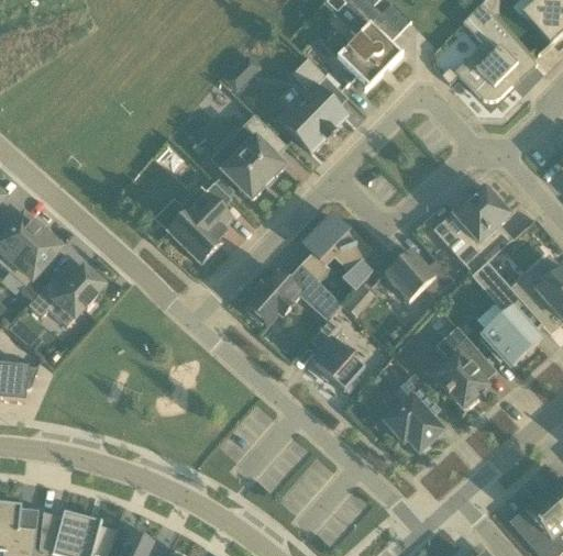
[(398,32),(399,31),(367,0),(345,0),(344,1),(360,15),(350,26),(357,35),(337,56),(366,86),(363,90),(364,91),(382,74),(378,70),(386,63),(388,66),(401,53),(400,52),(399,53),(389,42),(392,40),(390,39),(388,41),(386,39),(395,29),(398,32)]
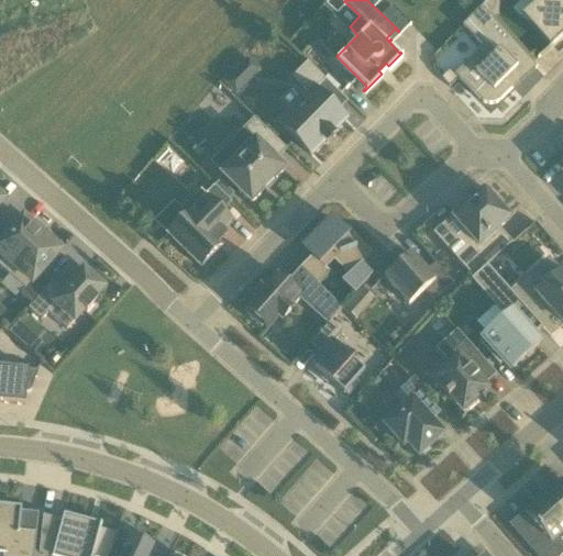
[(534,0),(521,12),(549,43),(562,30),(562,0),(534,0)]
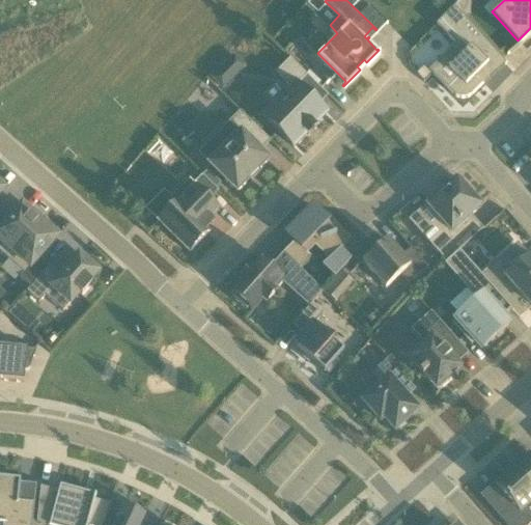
[(480,74),(487,65),(484,62),(488,59),(483,55),(493,46),(505,60),(506,59),(454,1),(437,20),(460,44),(446,57),(451,62),(449,64),(456,72),(448,81),(430,64),(429,65),(454,89),(456,91),(459,92),(463,93),(466,93),(469,92),(471,91),(473,89),(484,79),(480,74)]
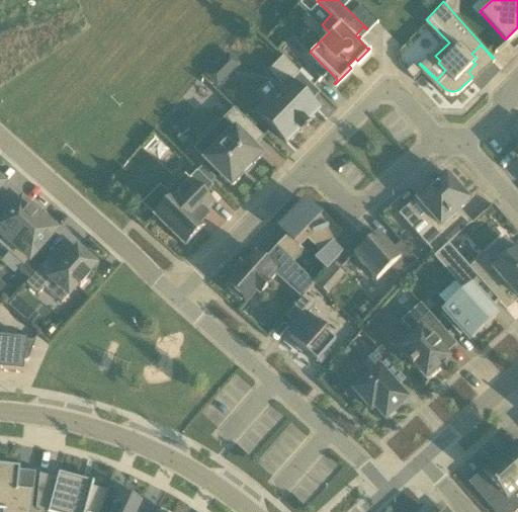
[(299,124),(305,119),(307,121),(308,119),(306,118),(319,105),(290,78),(299,69),(282,53),(269,67),(284,82),(257,110),(286,139),(298,125),(300,128),(301,126),(299,124)]
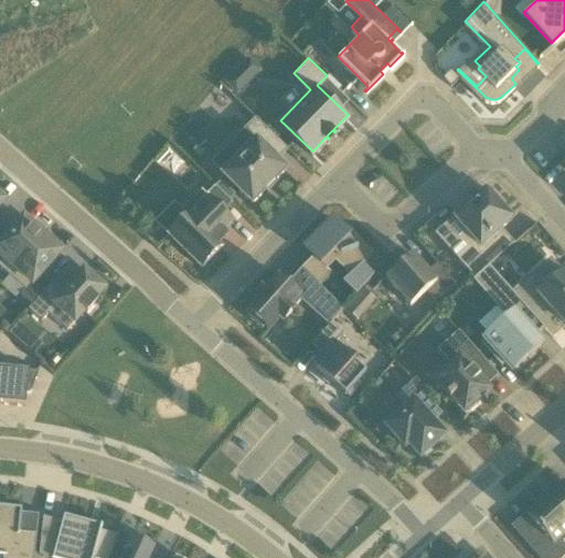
[(450,83),(459,73),(451,64),(443,73),(450,83)]
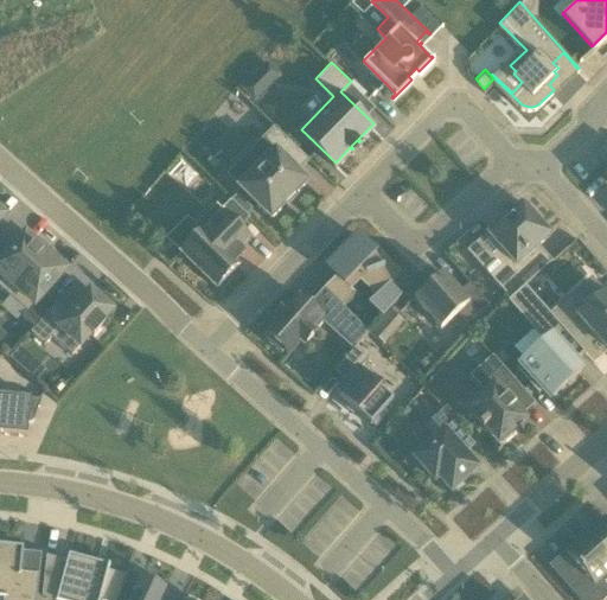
[(266,84),(254,72),(242,84),(254,95),(266,84)]
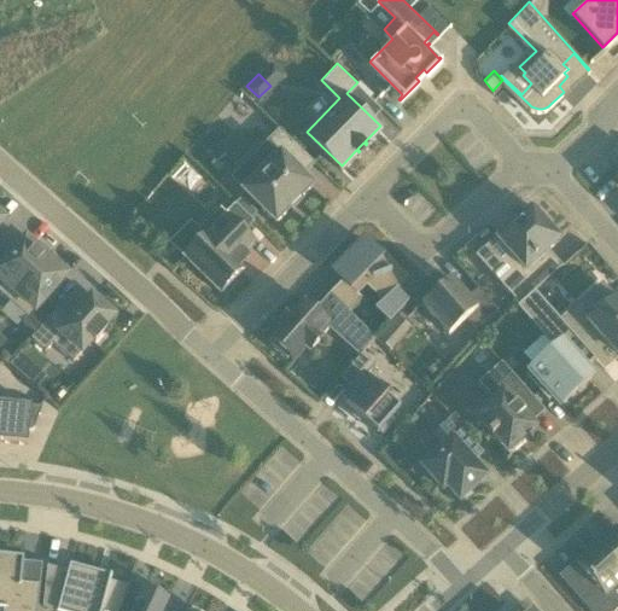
[(243,186),(275,219),(290,204),(291,207),(299,197),(298,196),(313,181),(302,170),(314,158),(279,124),(249,155),(262,167),(243,186)]
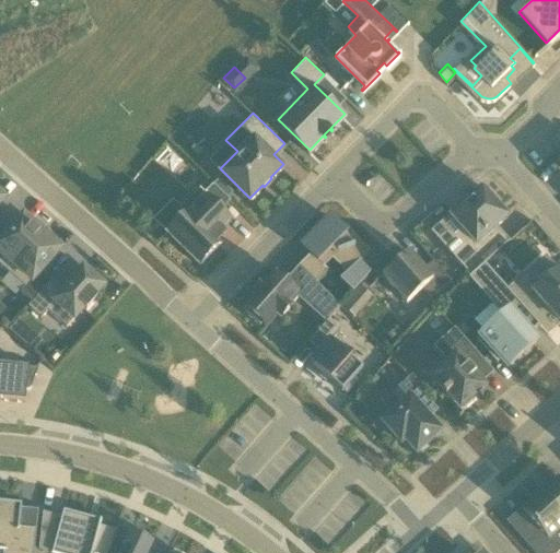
[(217,236),(216,237),(213,235),(231,216),(220,206),(228,197),(229,198),(230,197),(213,180),(212,181),(212,183),(205,190),(200,186),(181,204),(186,210),(166,228),(199,261),(219,240),(217,237),(217,236)]
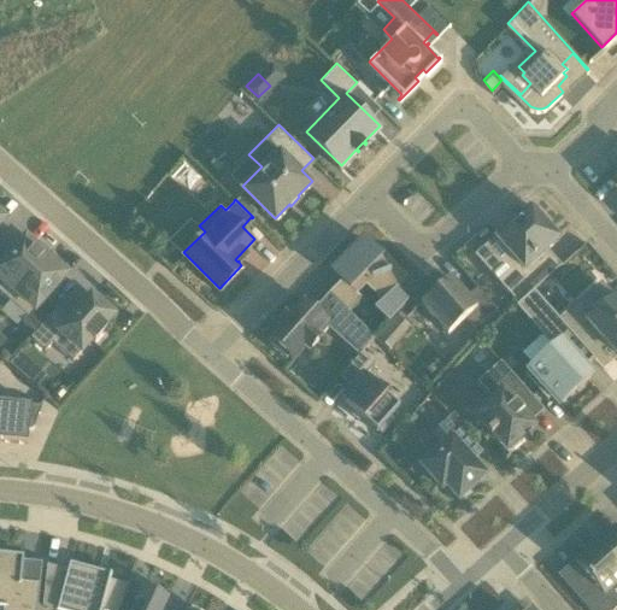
[(517,300),(533,286),(560,260),(547,246),(558,235),(544,220),(547,216),(536,205),(533,207),(530,205),(495,235),(510,251),(501,257),(510,267),(498,277),(517,300)]
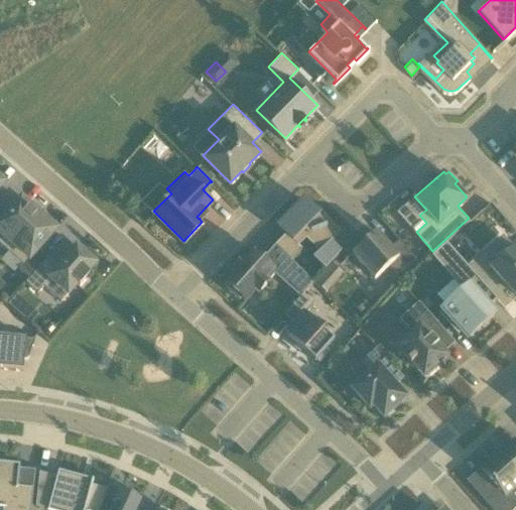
[(0,214),(0,241),(6,247),(40,209),(30,199),(27,202),(21,196),(3,217),(0,214)]
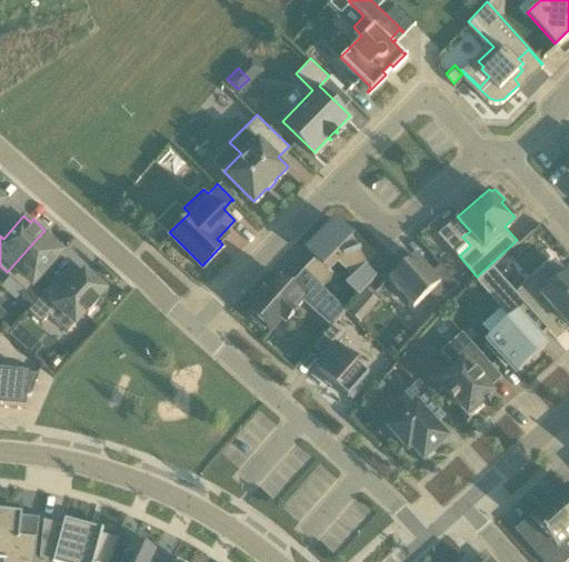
[(329,267),(337,259),(352,273),(345,281),(358,293),(377,271),(367,260),(376,251),(353,229),(350,232),(335,217),(306,246),(332,272),(333,271),(329,267)]
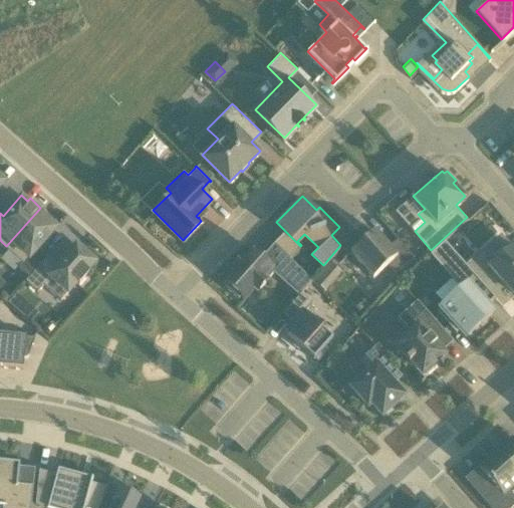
[(28,273),(46,253),(37,245),(55,225),(48,220),(51,217),(40,208),(6,246),(22,260),(18,264),(28,273)]
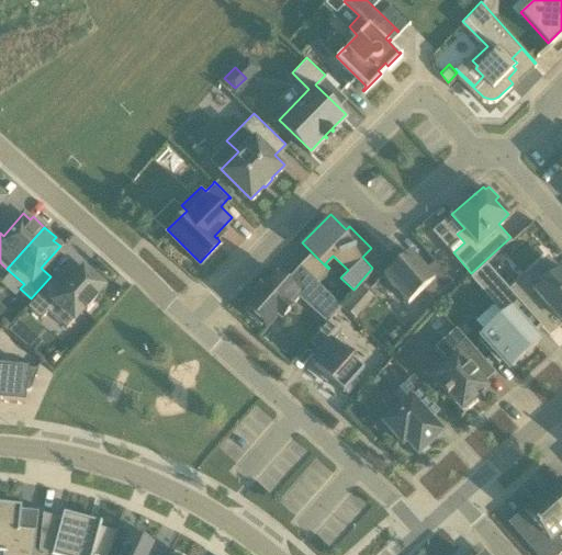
[(431,296),(452,278),(435,258),(425,267),(409,249),(383,272),(407,299),(424,286),(431,296)]
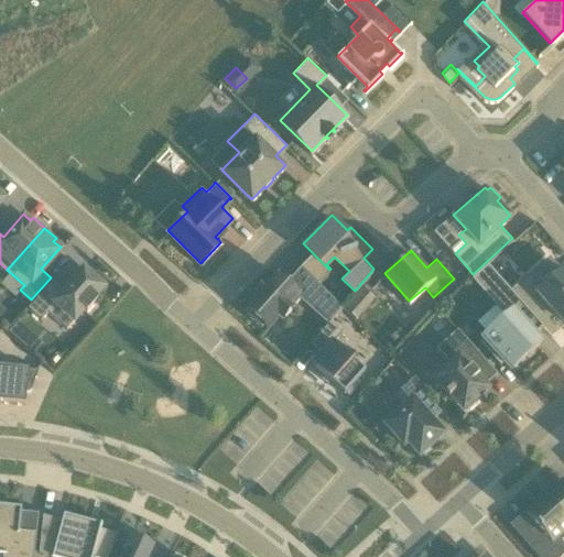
[(483,287),(507,314),(483,336),(484,336),(479,339),(484,345),(484,343),(497,359),(500,356),(510,367),(540,340),(533,332),(543,324),(511,287),(487,261),(473,274),(472,275),(473,277),(476,274),(485,285),(483,287)]
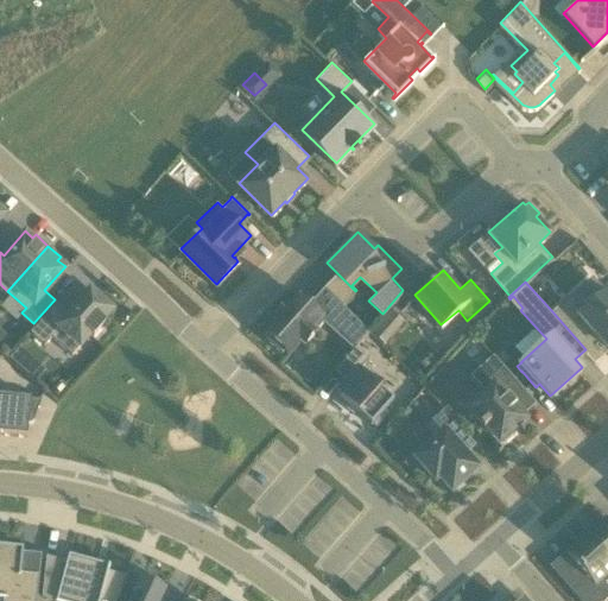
[(324,284),(323,285),(324,286),(310,303),(299,292),(289,304),(285,301),(273,314),(277,317),(266,330),(270,334),(267,337),(282,350),(284,347),(289,350),(299,337),(303,341),(324,317),(341,331),(355,315),(324,284)]
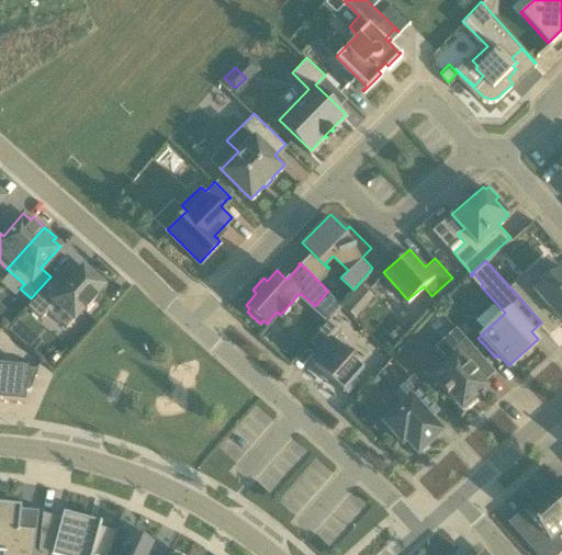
[(51,276),(31,298),(27,303),(41,316),(47,308),(66,325),(82,306),(86,309),(97,297),(93,294),(102,284),(98,280),(101,276),(90,268),(87,270),(82,267),(65,286),(53,275),(51,276)]
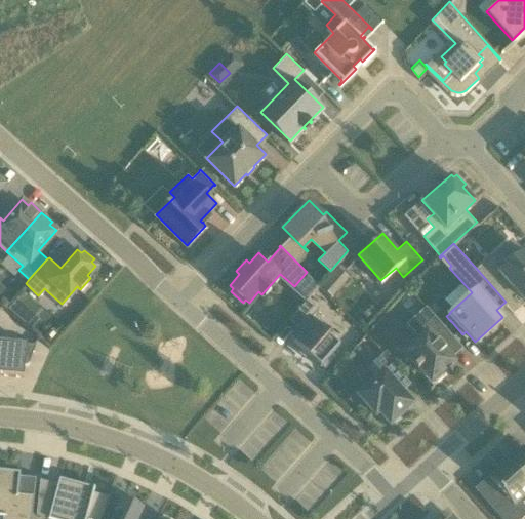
[(476,268),(506,302),(517,291),(524,300),(524,251),(523,249),(503,267),(492,252),(476,268)]
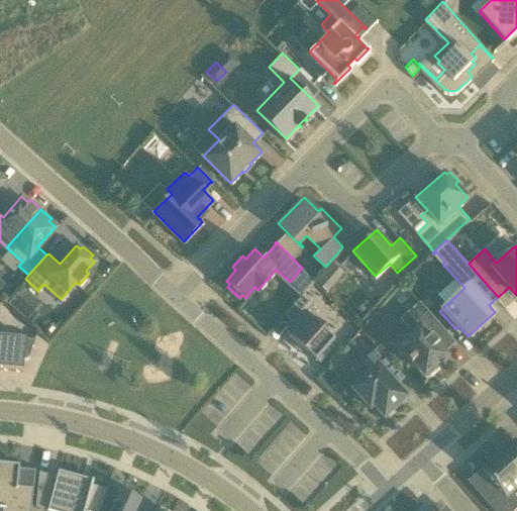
[(28,301),(17,291),(9,301),(19,310),(28,301)]
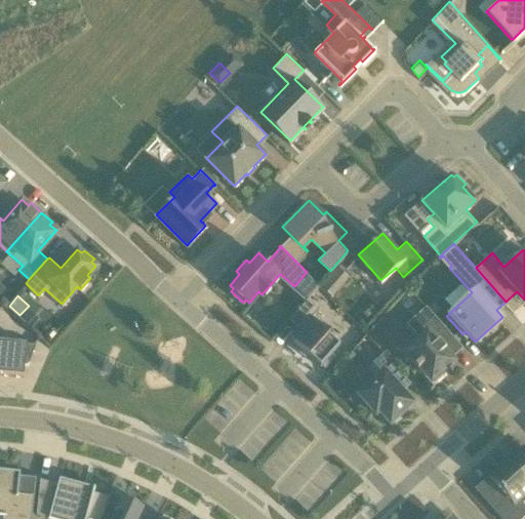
[(288,318),(298,326),(289,337),(309,355),(310,355),(321,364),(321,363),(324,366),(334,355),(331,352),(339,343),(328,333),(310,316),(319,307),(308,296),(288,318)]
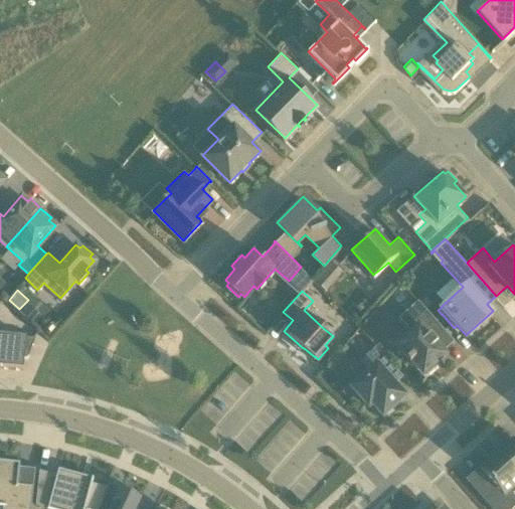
[(439,358),(445,352),(439,346),(450,337),(453,340),(454,339),(427,309),(407,326),(411,331),(397,343),(408,356),(406,358),(409,361),(409,360),(423,376),(441,361),(439,358)]
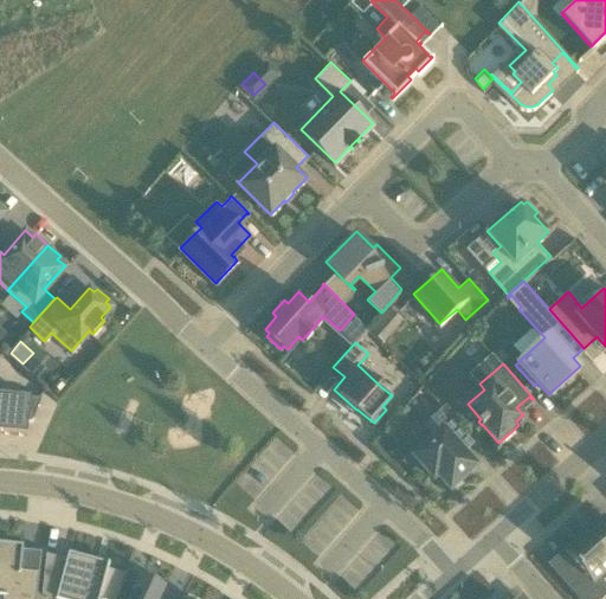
[(32,417),(42,394),(0,390),(0,388),(1,382),(0,381),(0,429),(26,431),(28,417),(32,417)]
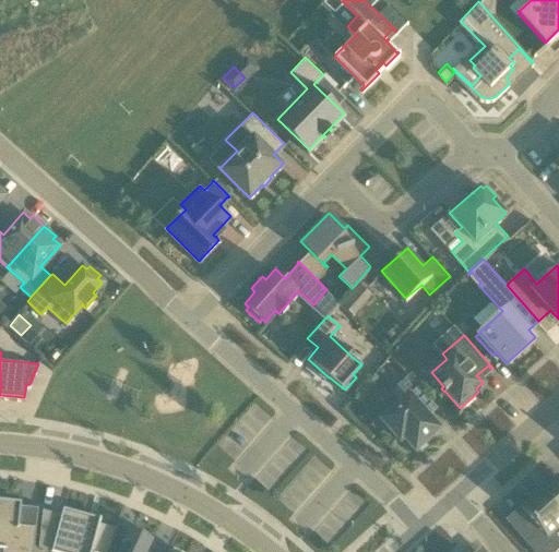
[(391,387),(402,400),(382,418),(400,438),(404,434),(415,447),(438,428),(426,415),(437,405),(408,372),(391,387)]
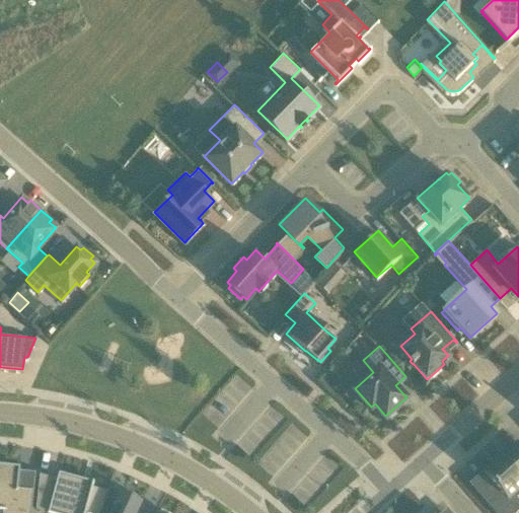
[(501,454),(518,474),(518,440),(518,439),(501,454)]
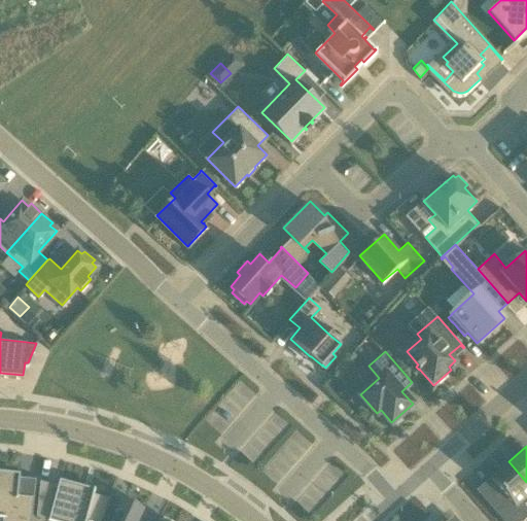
[(520,520),(526,515),(516,502),(526,492),(526,482),(508,461),(491,477),(508,496),(495,509),(505,520),(520,520)]
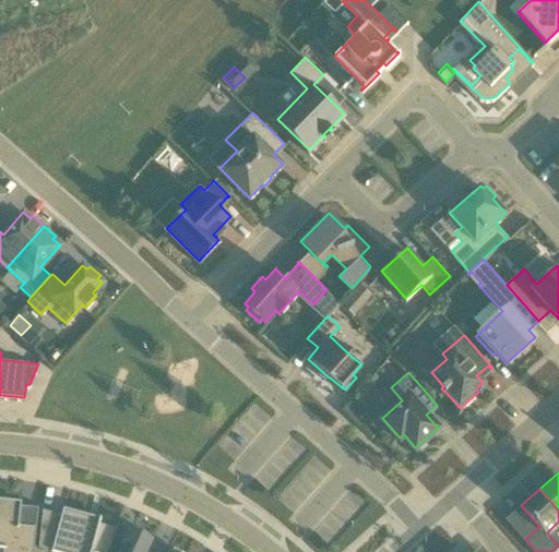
[(32,551),(36,524),(19,523),(21,499),(0,495),(0,544),(4,546),(3,551),(32,551)]
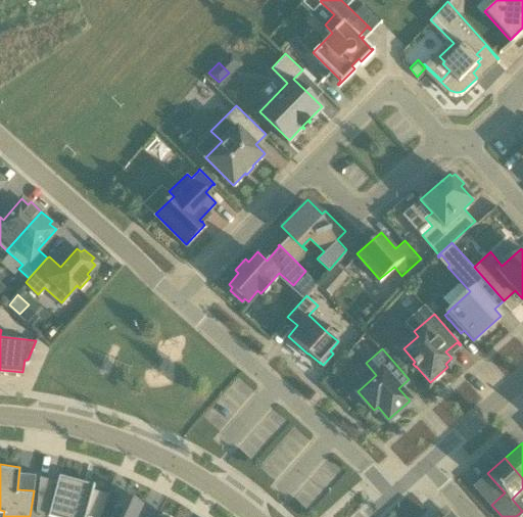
[(60,474),(58,480),(40,475),(36,509),(64,516),(98,516),(108,491),(107,491),(82,484),(83,480),(60,474)]
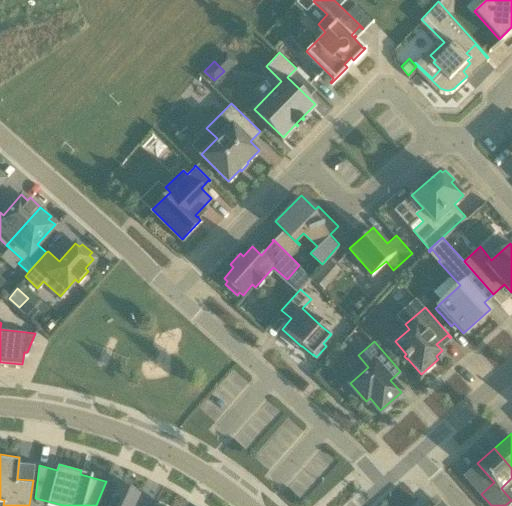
[(134,505),(140,493),(135,491),(137,488),(125,482),(124,482),(123,485),(118,483),(115,490),(112,497),(114,497),(110,505),(109,505),(134,505)]
